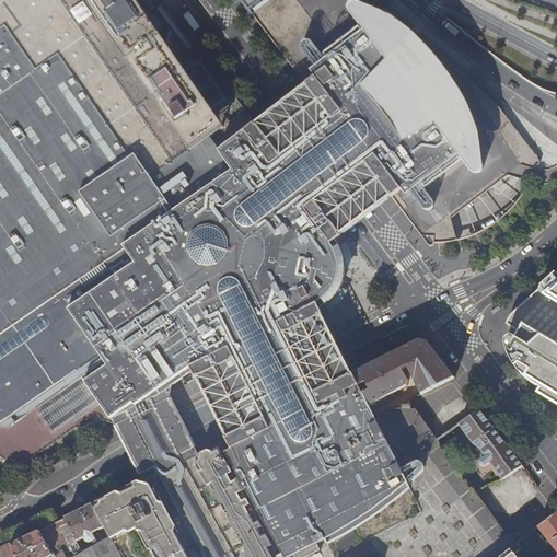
[(0,460),(1,460),(19,463),(88,414),(92,421),(100,422),(111,417),(164,390),(169,387),(171,378),(187,367),(193,375),(321,312),(317,305),(322,303),(327,299),(332,294),(336,289),(337,286),(339,281),(341,274),(343,265),(341,256),(340,251),(338,245),(333,238),(338,233),(337,231),(254,122),(253,119),(230,137),(222,125),(210,134),(198,117),(210,108),(225,97),(199,59),(184,70),(172,79),(123,8),(135,0),(0,0),(0,460)]
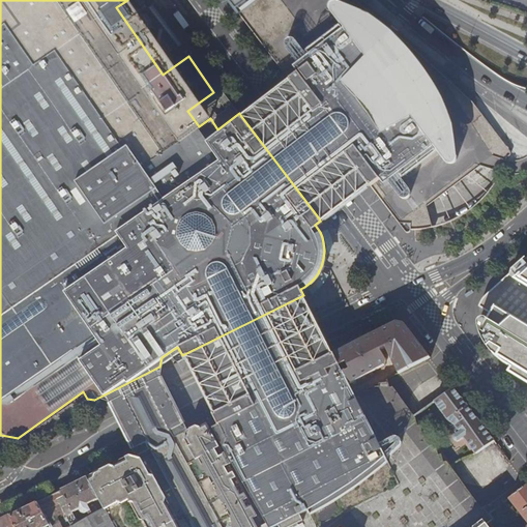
[(163,75),(174,66),(127,0),(116,7),(163,75)]
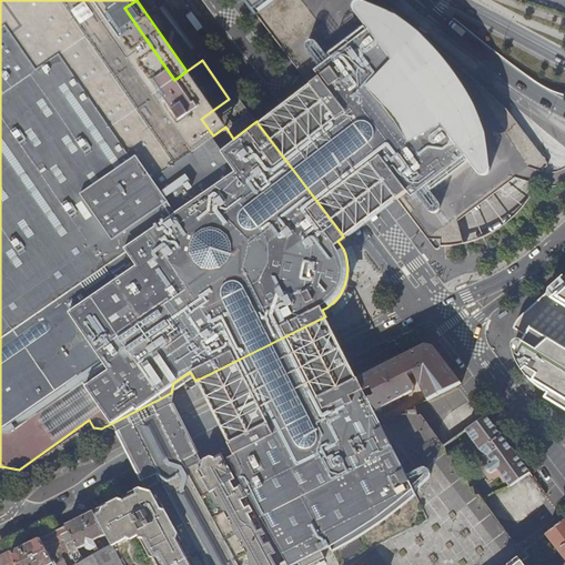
[(243,0),(253,12),(268,0),(243,0)]
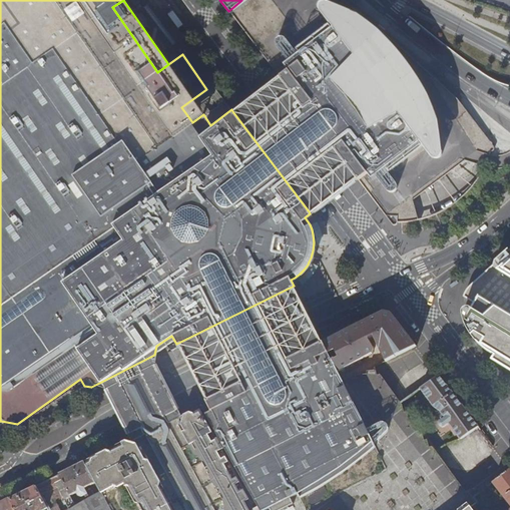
[(469,115),(455,96),(437,80),(426,70),(412,58),(388,35),(372,22),(368,19),(344,0),(241,0),(228,11),(279,76),(335,150),(355,176),(361,183),(372,197),(387,218),(390,221),(391,222),(393,222),(394,221),(395,219),(400,219),(408,218),(416,217),(411,197),(462,157),(482,164),(487,151),(488,149),(490,149),(491,147),(492,145),(492,144),(469,115)]
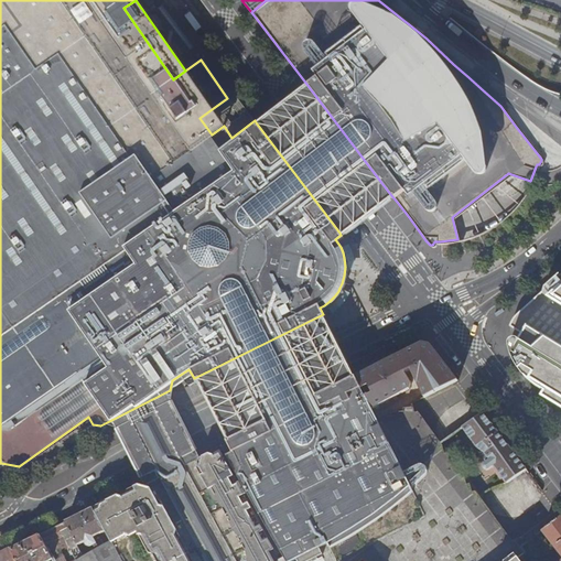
[(371,207),(390,194),(368,165),(306,84),(290,96),(272,110),(256,122),(340,233),(356,220),(371,207)]
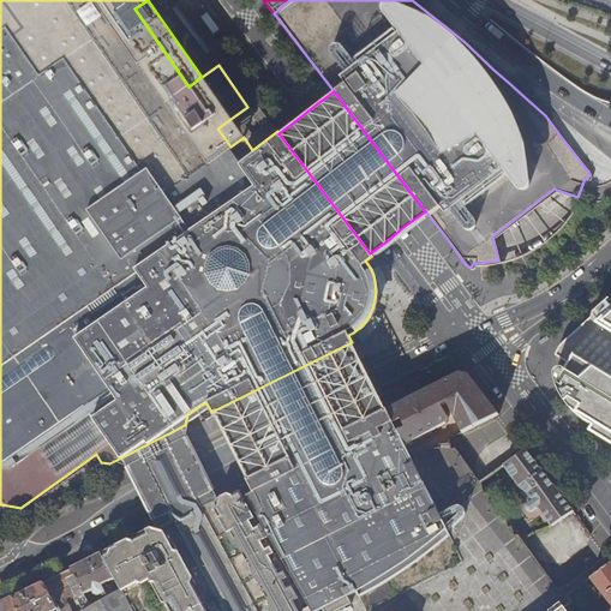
[(231,147),(244,137),(231,119),(217,129),(231,147)]
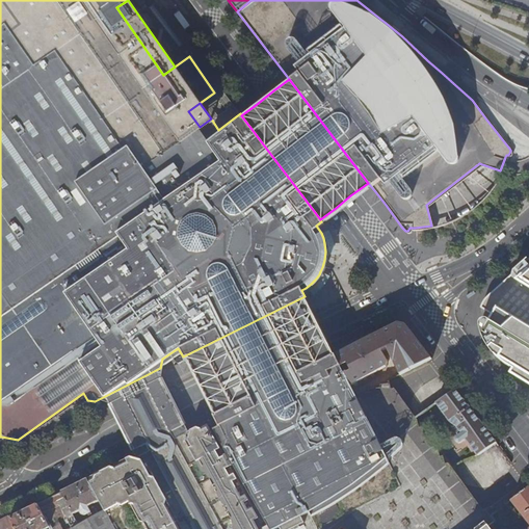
[(528,254),(483,296),(480,299),(478,303),(478,306),(488,312),(485,317),(481,317),(479,317),(478,318),(477,320),(477,323),(478,327),(480,336),(483,342),(488,348),(492,352),(495,355),(499,359),(511,367),(528,377),(528,254)]
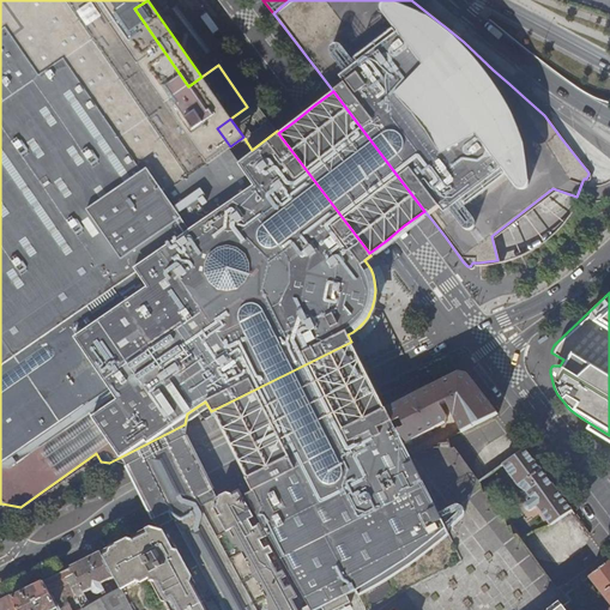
[(363,364),(351,342),(211,411),(223,435),(228,444),(246,476),(385,405),(368,374),(363,364)]
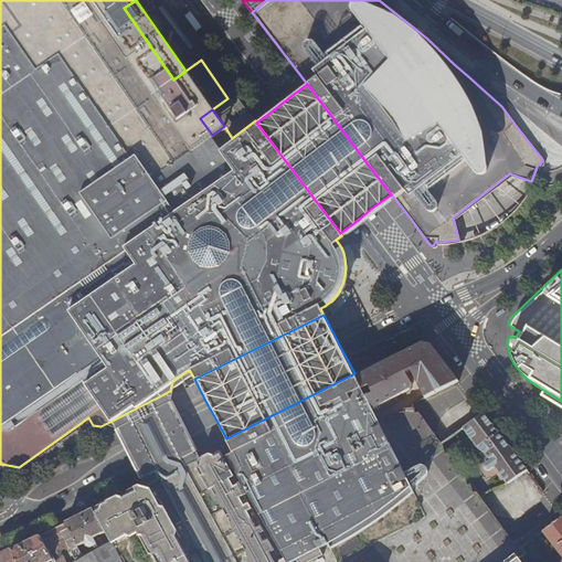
[(357,372),(354,373),(361,385),(367,383),(371,392),(366,395),(371,406),(409,385),(410,381),(404,370),(409,368),(422,394),(456,378),(428,342),(421,340),(357,372)]
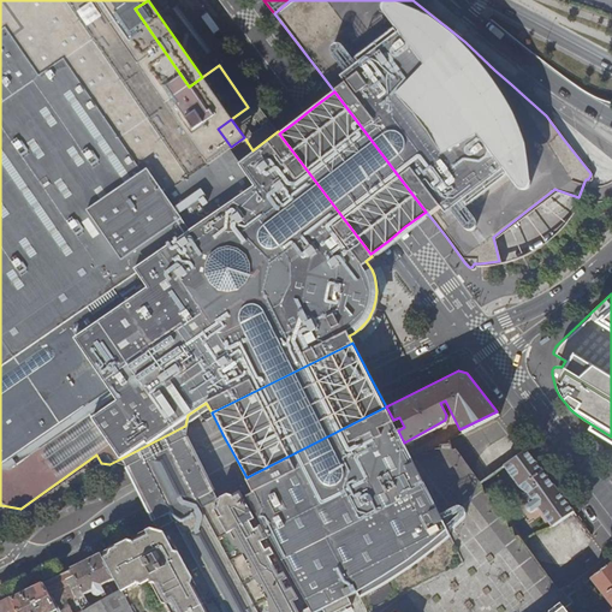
[(366,611),(391,611),(394,610),(397,611),(556,611),(570,601),(522,538),(479,480),(438,509),(410,456),(404,443),(398,431),(393,420),(386,406),(247,477),(238,481),(242,487),(304,599),(337,578),(346,592),(354,588),(366,611)]
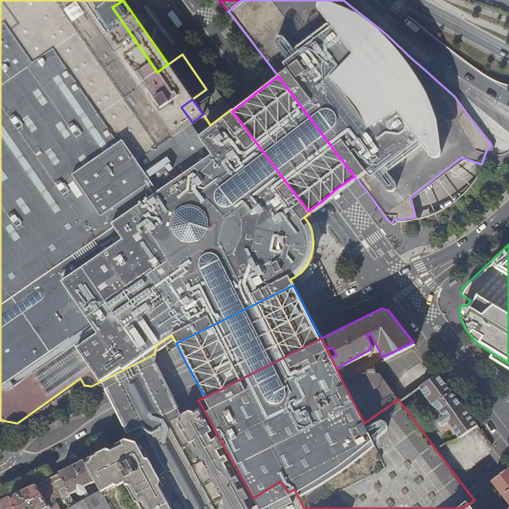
[(160,376),(150,356),(101,381),(111,401),(115,408),(129,435),(178,410),(164,383),(160,376)]
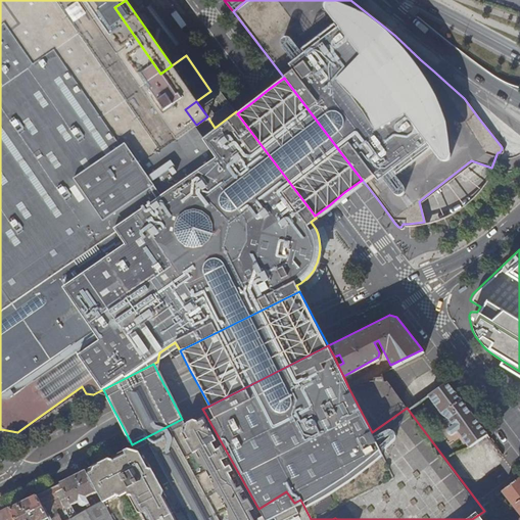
[(372,432),(407,408),(379,371),(348,387),(372,432)]
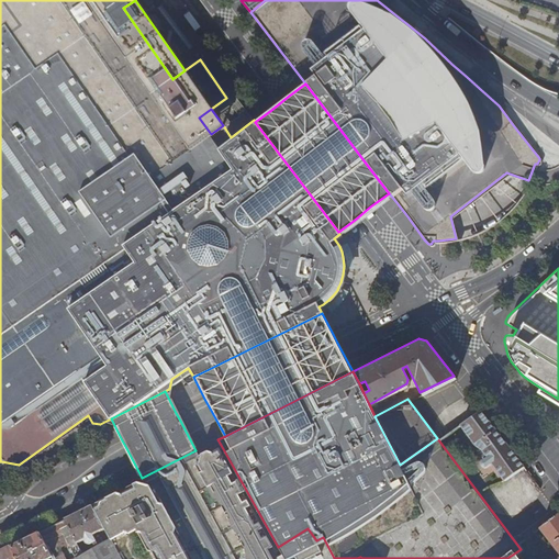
[(494,431),(479,410),(459,423),(467,435),(465,437),(469,443),(471,440),(474,445),(480,449),(502,479),(521,466),(494,431)]
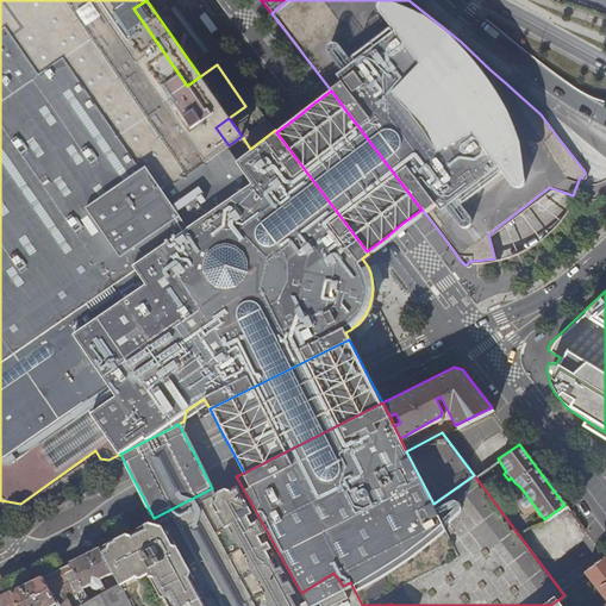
[(239,482),(227,487),(231,492),(227,504),(206,516),(199,500),(156,522),(117,541),(100,550),(116,580),(129,605),(308,605),(301,593),(239,482)]
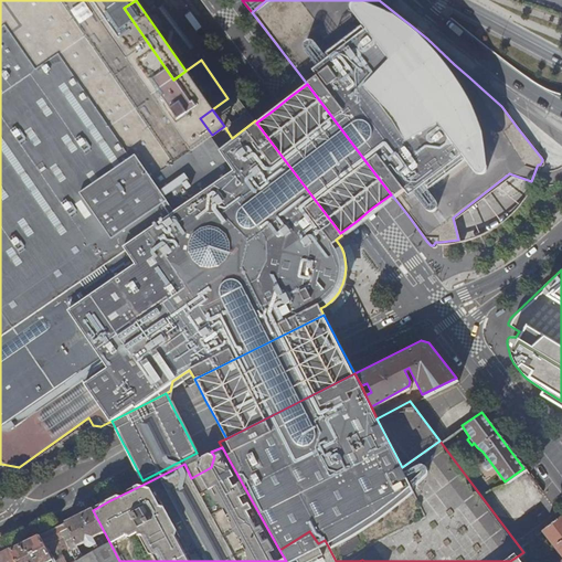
[(198,456),(197,453),(142,480),(138,481),(145,484),(184,464),(191,478),(211,467),(214,456),(211,452),(209,451),(198,456)]
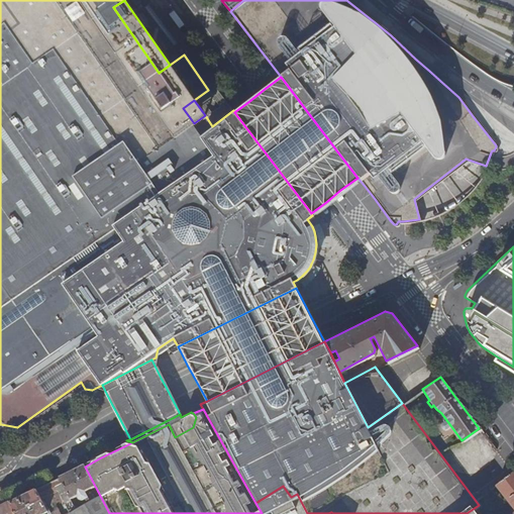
[(79,498),(83,497),(85,500),(98,492),(85,467),(83,463),(58,476),(67,493),(69,497),(76,494),(77,497),(79,498)]
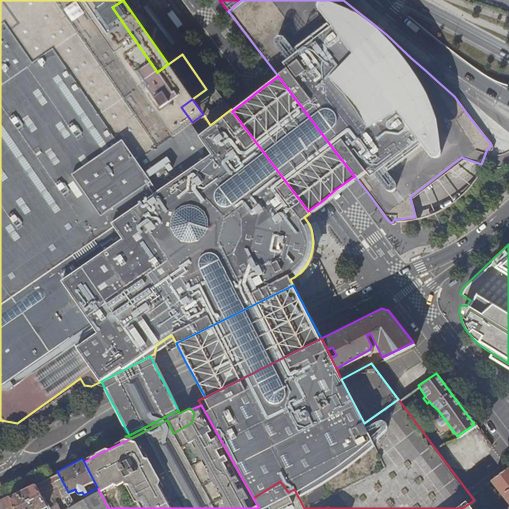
[(503,508),(508,508),(508,469),(507,466),(489,480),(508,505),(503,508)]
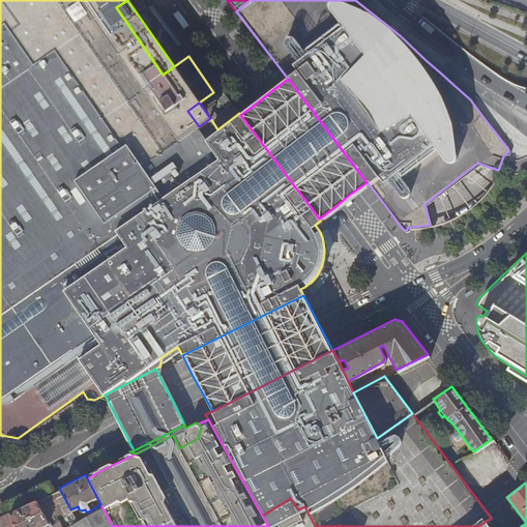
[(68,505),(59,488),(35,500),(47,522),(49,526),(62,526),(76,520),(74,516),(70,518),(67,520),(65,517),(61,508),(68,505)]
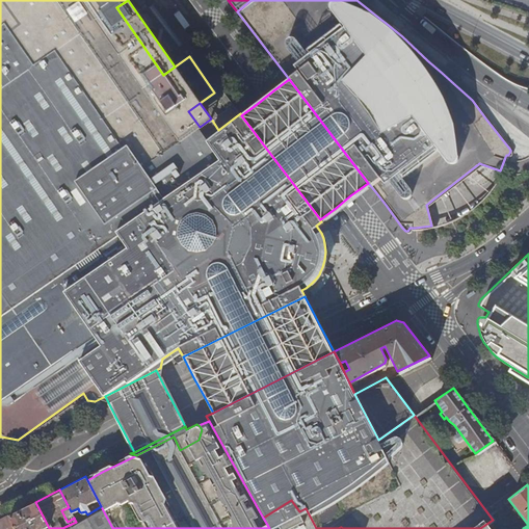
[(291,500),(263,518),(269,528),(276,523),(280,528),(301,518),(298,511),(299,511),(291,500)]
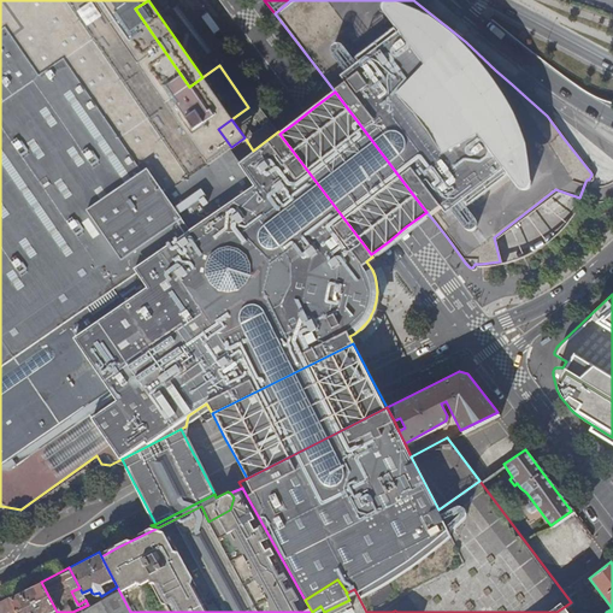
[(42,612),(54,607),(41,582),(10,596),(18,612),(42,612)]
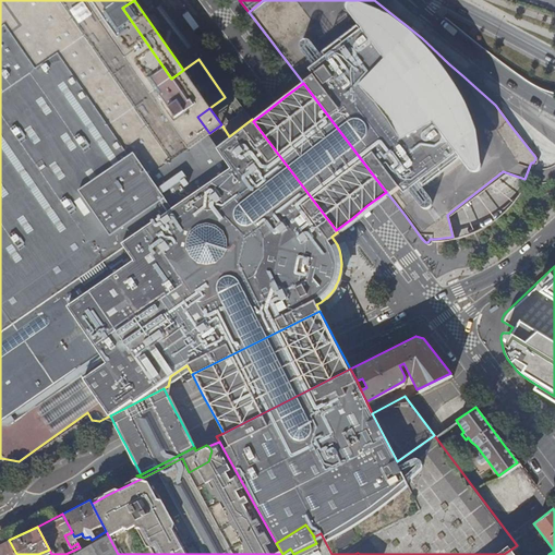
[(118,554),(106,531),(92,540),(80,547),(65,554),(118,554)]
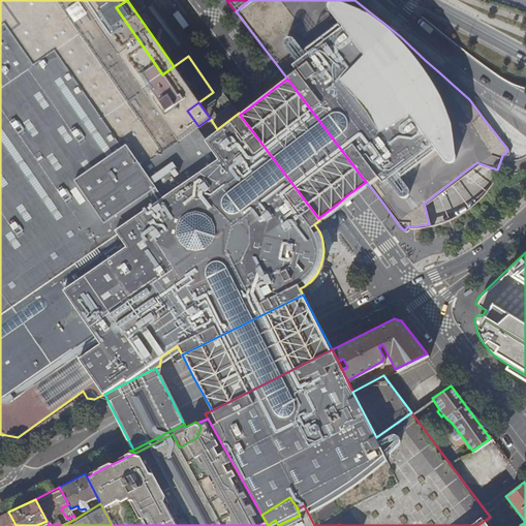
[(70,508),(68,504),(61,507),(65,516),(72,512),(70,508)]
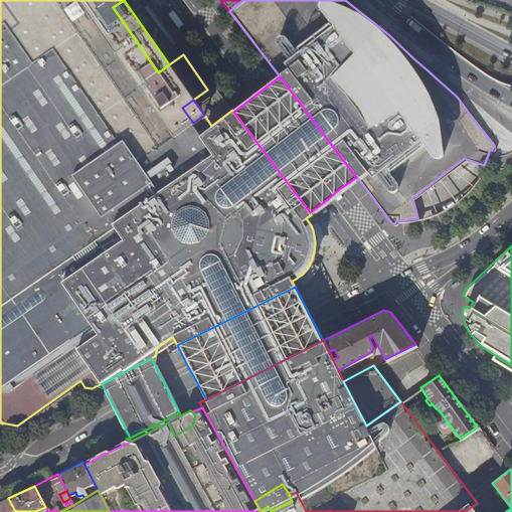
[(15,511),(8,498),(0,502),(0,511),(15,511)]
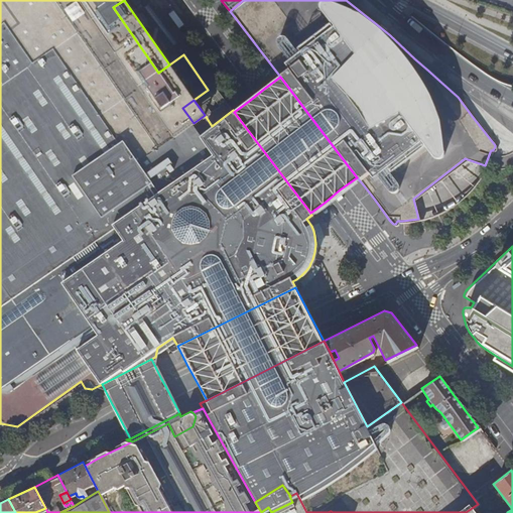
[(485,512),(479,504),(478,504),(466,512),(485,512)]
